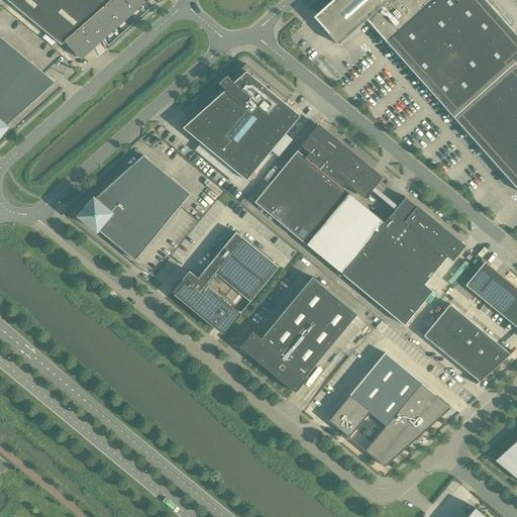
[(6,0),(62,44),(65,41),(81,60),(148,0),(6,0)]
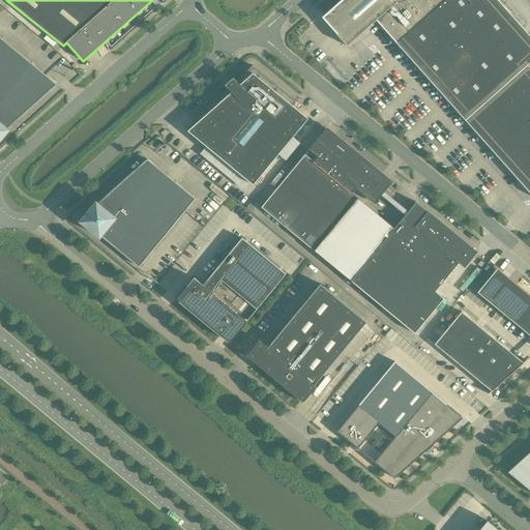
[(333,8),(328,12),(322,18),(347,46),(376,20),(529,193),(529,67),(527,65),(529,62),(529,36),(497,0),(342,0),(333,7),(333,8)]
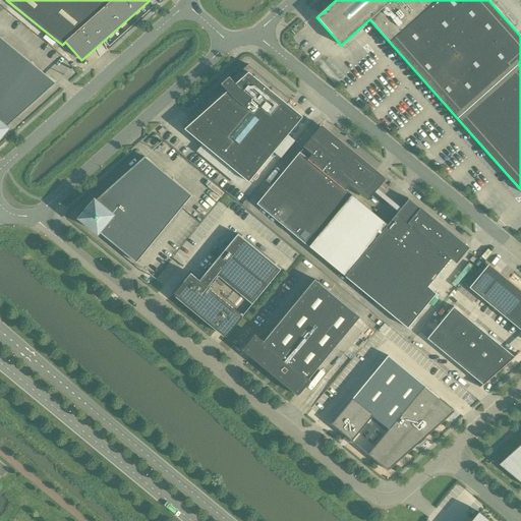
[(0,37),(0,136),(8,127),(7,126),(55,82),(0,37)]
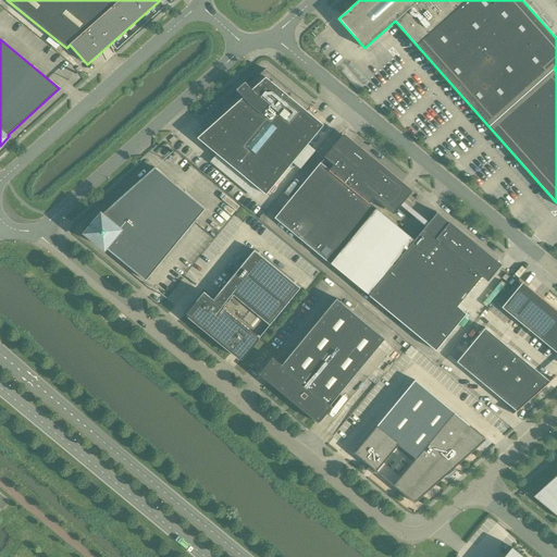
[(207,128),(197,137),(267,195),(324,124),(307,111),(311,107),(265,69),(248,85),(245,82),(236,89),(239,93),(203,124),(207,128)]
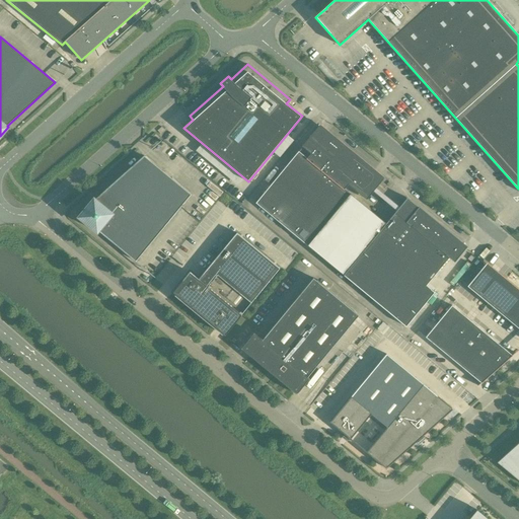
[(302,147),(310,153),(307,158),(298,151),(255,203),(307,245),(349,196),(350,194),(345,189),(348,184),(366,199),(373,191),(374,192),(375,193),(376,193),(377,193),(378,192),(379,191),(379,190),(379,189),(379,188),(378,188),(378,187),(377,187),(376,187),(382,179),(372,171),(340,144),(341,144),(341,143),(341,142),(340,142),(340,141),(339,141),(338,141),(337,141),(318,127),(302,147)]
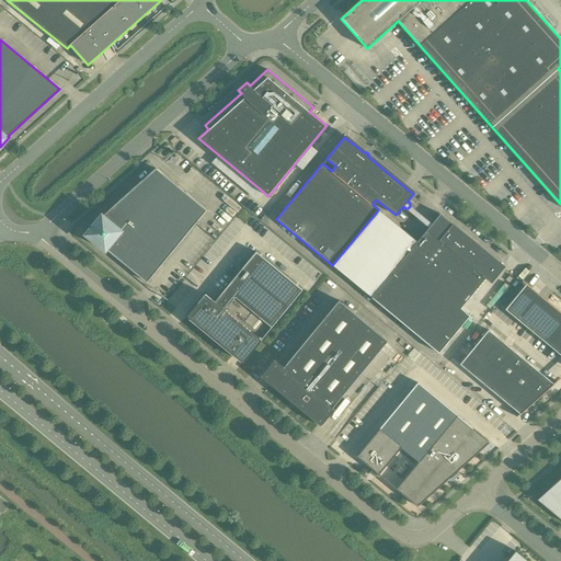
[(103,253),(105,250),(141,278),(147,283),(206,210),(156,169),(149,175),(148,175),(102,214),(99,212),(80,233),(103,253)]
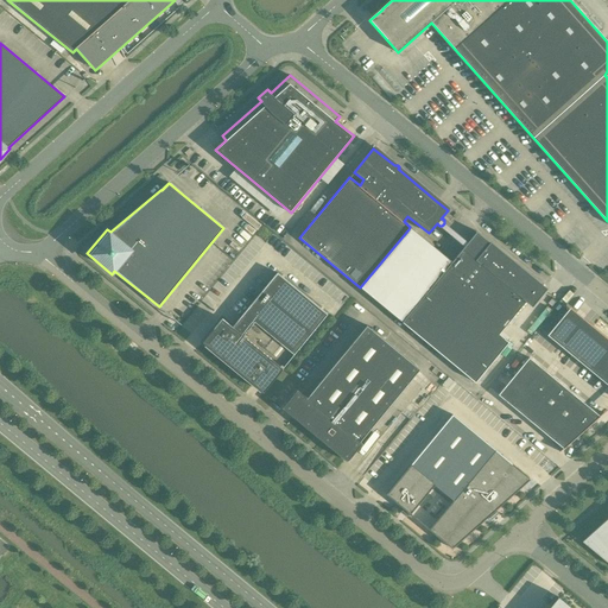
[(422,241),(409,229),(360,287),(403,322),(450,264),(422,241)]
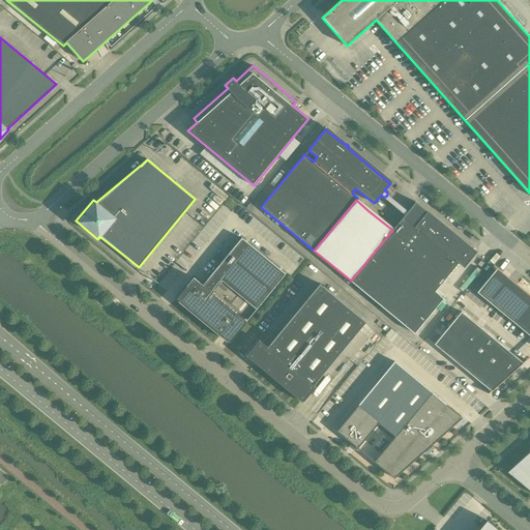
[(476,253),(472,248),(414,201),(414,202),(415,203),(392,230),(351,281),(414,333),(443,299),(434,291),(458,263),(464,268),(476,253)]
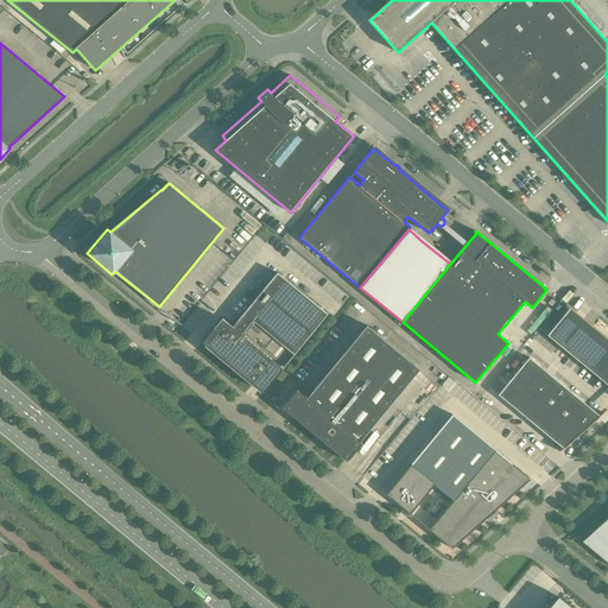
[(233,327),(222,318),(202,342),(263,392),(283,369),(283,368),(328,314),(277,273),(233,327)]
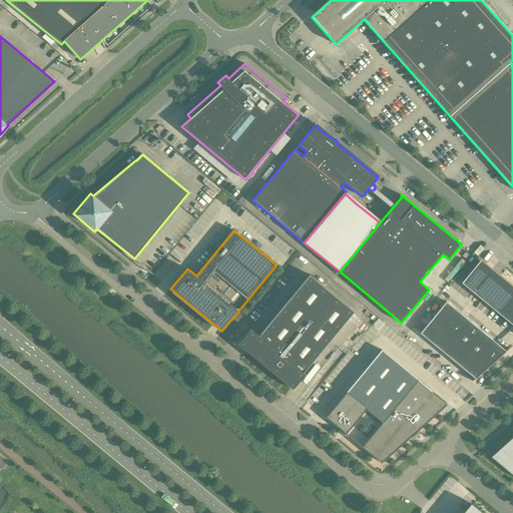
[(512,285),(481,260),(462,283),(512,324),(512,285)]
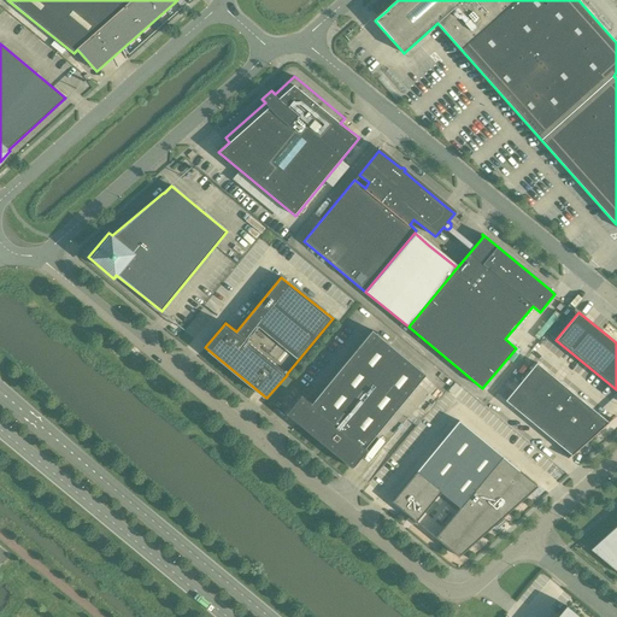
[(372,330),(311,404),(301,395),(287,415),(298,423),(352,469),(368,450),(365,448),(427,375),(372,330)]
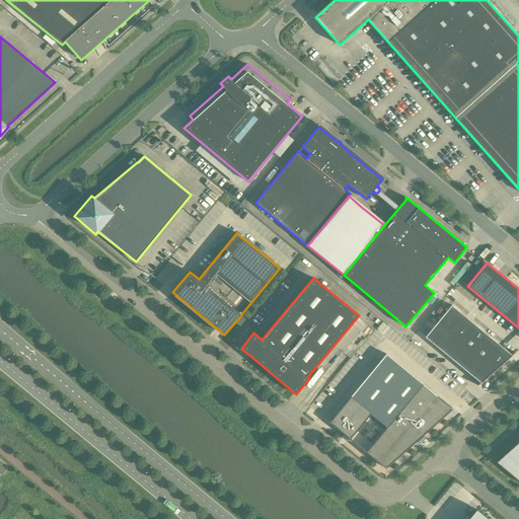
[(513,355),(512,355),(452,305),(439,320),(497,369),(513,355)]
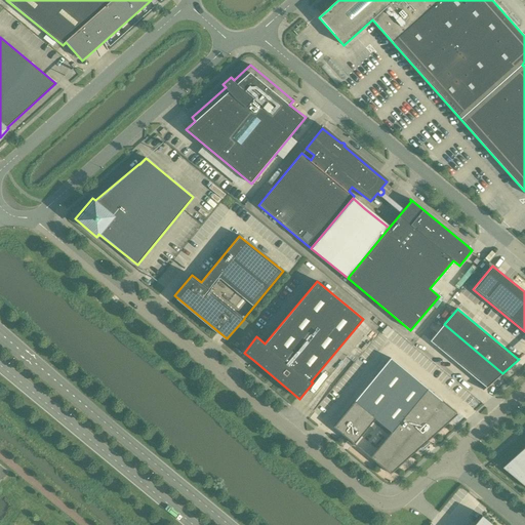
[(502,373),(444,324),(437,332),(431,340),(487,388),(502,373)]
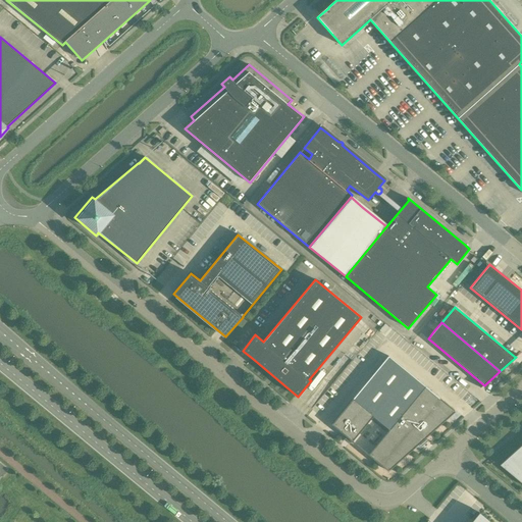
[(384,324),(378,330),(382,333),(387,327),(384,324)]
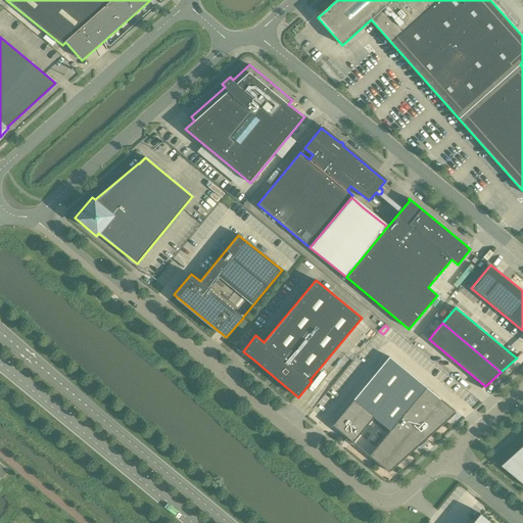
[(382,423),(418,380),(389,357),(333,425),(340,431),(353,442),(354,441),(353,441),(374,417),(382,423)]
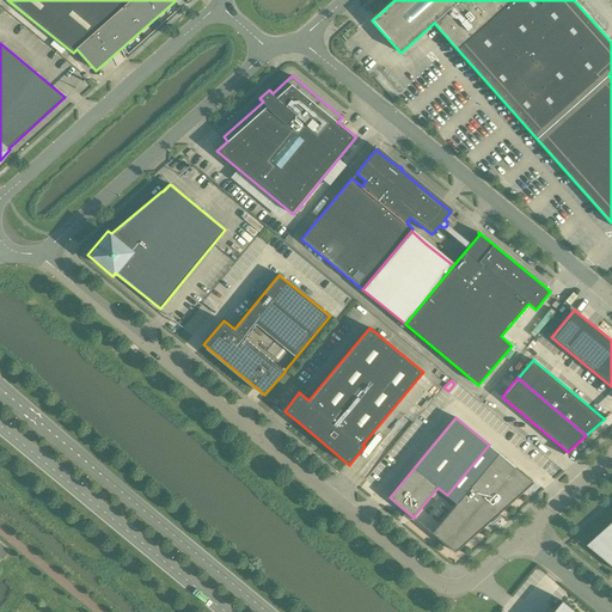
[(489,445),(447,495),(457,503),(433,532),(432,532),(456,552),(534,482),(489,445)]
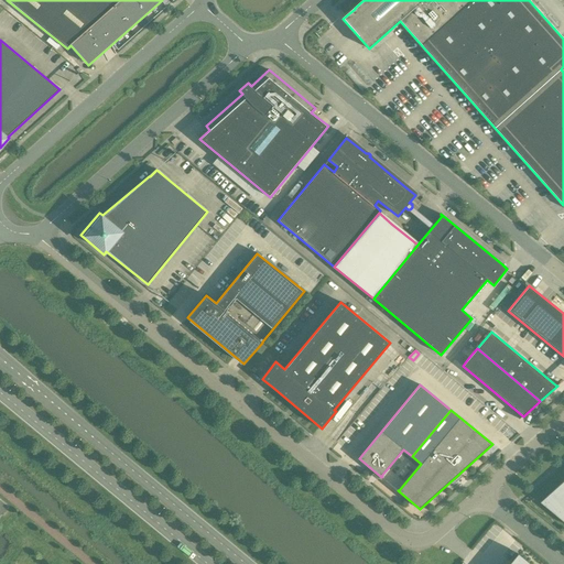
[(563,480),(540,502),(563,521),(563,480)]
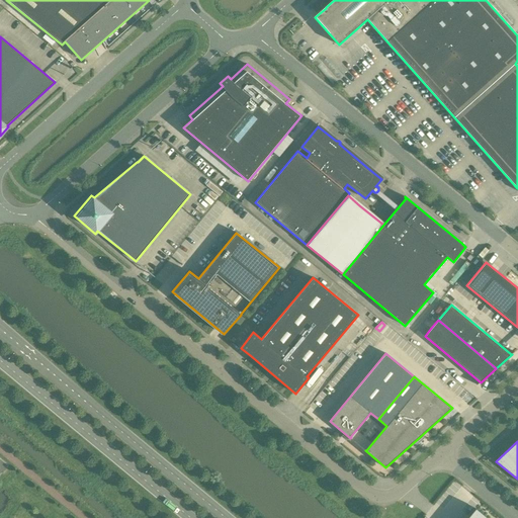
[(487,517),(476,509),(467,517),(487,517)]
